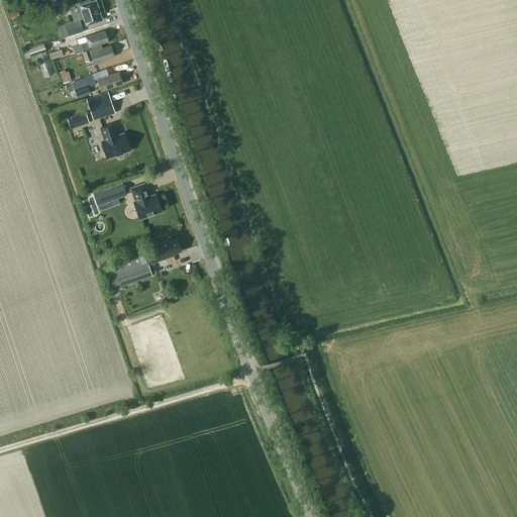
[(92,0),(90,1),(89,0),(84,0),(78,2),(86,25),(102,19),(95,0),(92,0)]
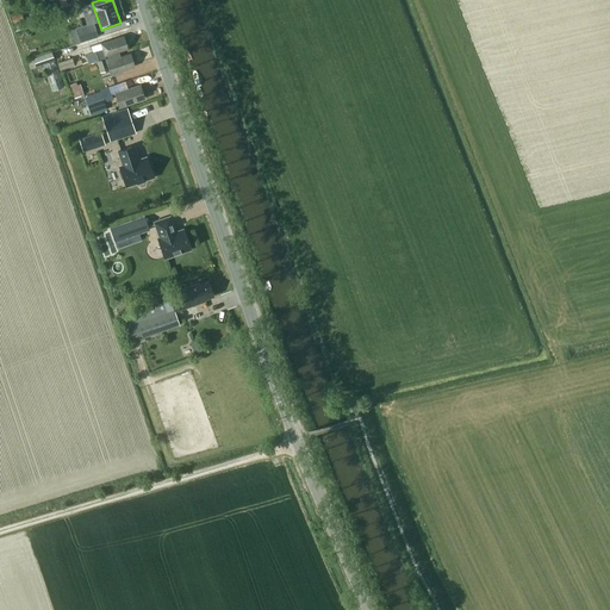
[(11,16),(13,23),(23,19),(20,12),(11,16)]
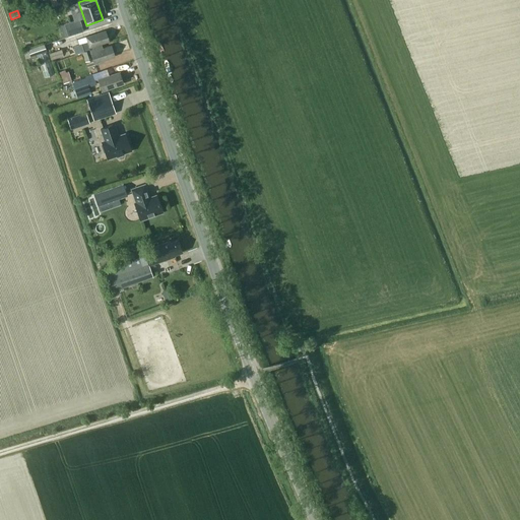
[(63,23),(68,37),(83,31),(79,18),(63,23)]
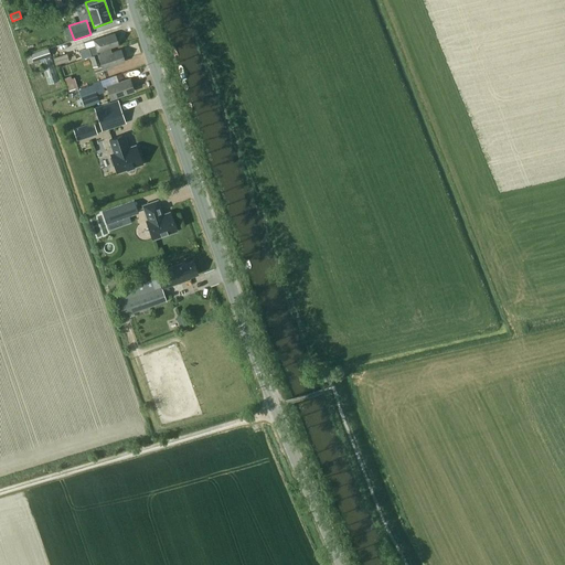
[(118,45),(114,33),(102,38),(93,40),(93,41),(86,43),(88,50),(75,54),(76,60),(91,55),(98,53),(97,51),(118,45)]
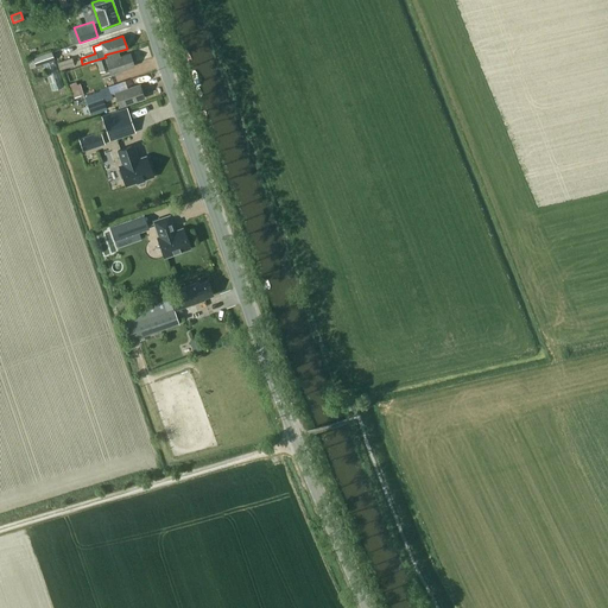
[(51,52),(32,58),(35,65),(54,59),(51,52)]
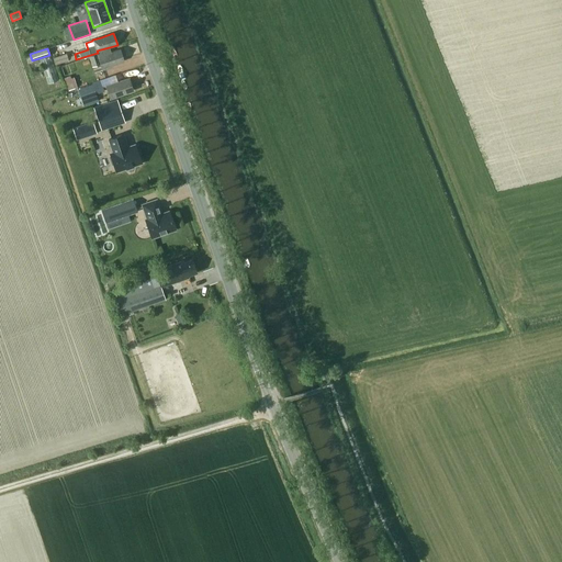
[(98,53),(90,55),(89,56),(92,66),(100,64),(102,70),(112,67),(112,65),(123,60),(120,48),(111,52),(110,48),(98,53)]
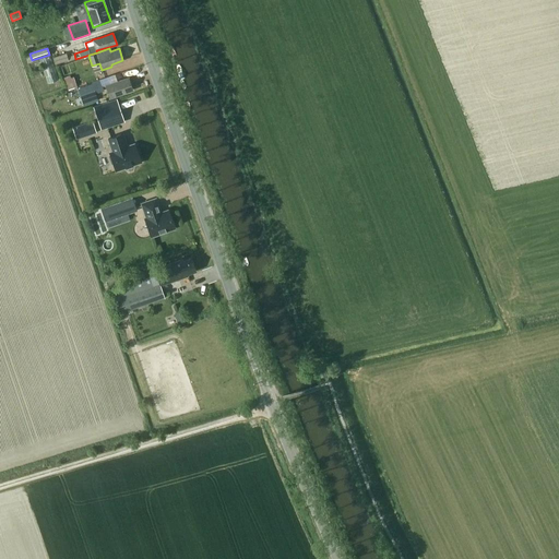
[(72,83),(70,75),(63,78),(67,88),(70,87),(69,84),(72,83)]
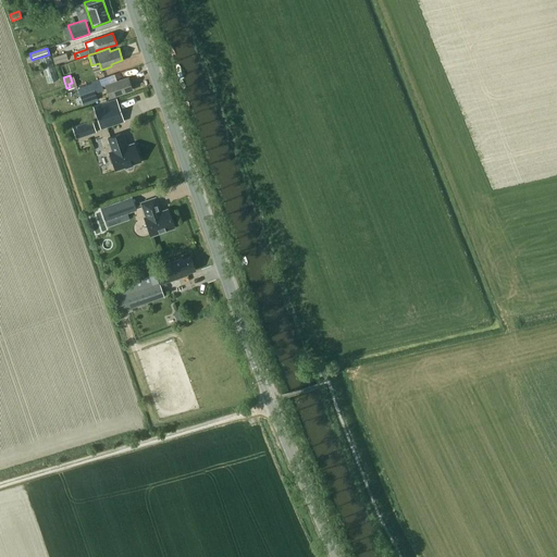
[(127,76),(104,85),(109,98),(114,96),(132,89),(127,76)]
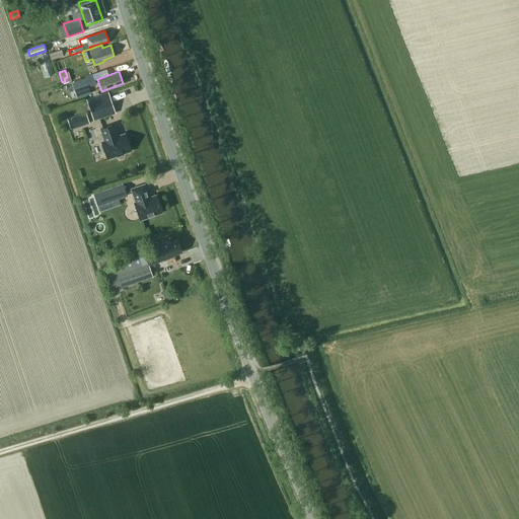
[(88,86),(96,84),(92,74),(84,76),(85,78),(88,86)]
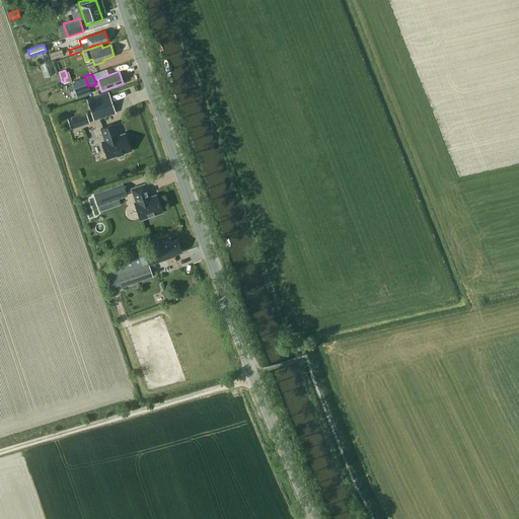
[(89,91),(88,86),(85,78),(72,82),(77,96),(89,91)]
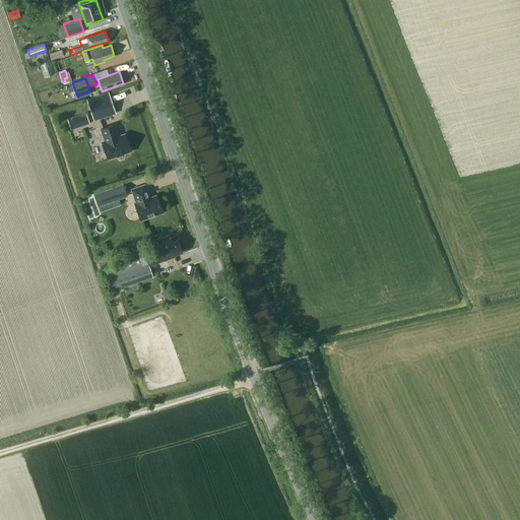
[(115,113),(108,91),(86,99),(93,121),(115,113)]
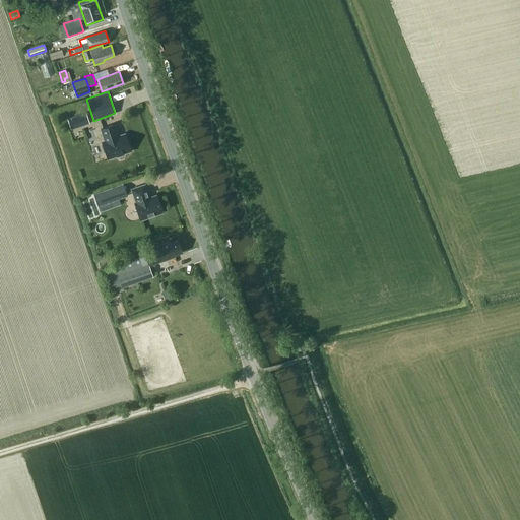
[(88,123),(85,112),(67,118),(70,129),(88,123)]
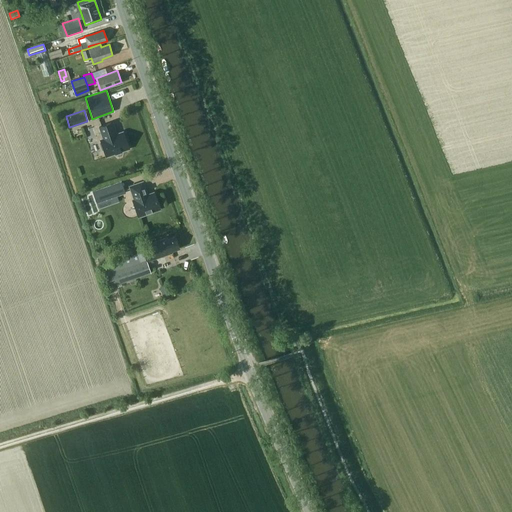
[(128,148),(123,132),(116,135),(112,122),(99,127),(103,139),(100,140),(101,141),(99,142),(102,150),(104,150),(106,155),(114,153),(115,154),(120,152),(121,150),(128,148)]
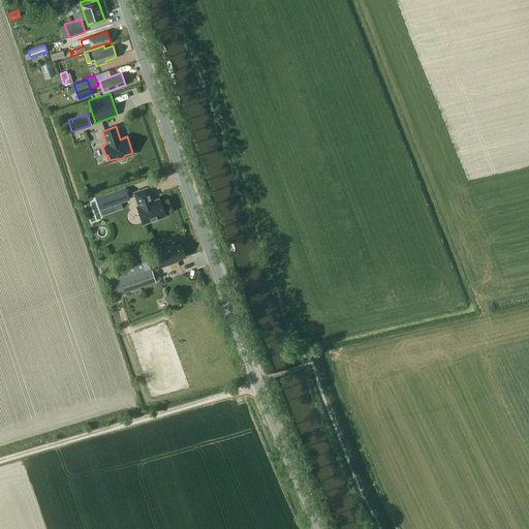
[(129,198),(124,186),(94,196),(101,215),(122,208),(120,201),(129,198)]
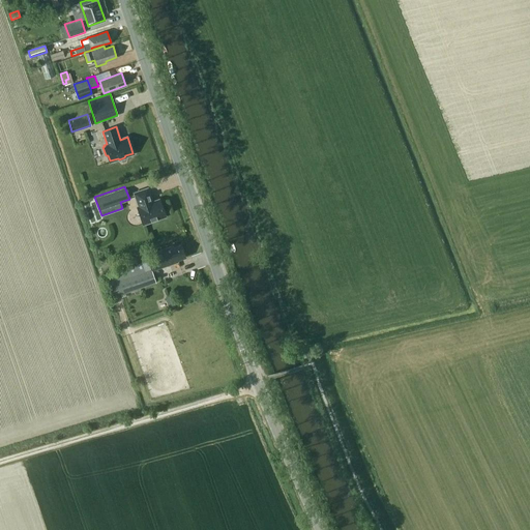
[(147,188),(134,193),(139,207),(137,207),(143,224),(149,222),(150,223),(157,219),(158,218),(165,215),(159,200),(152,202),(147,188)]
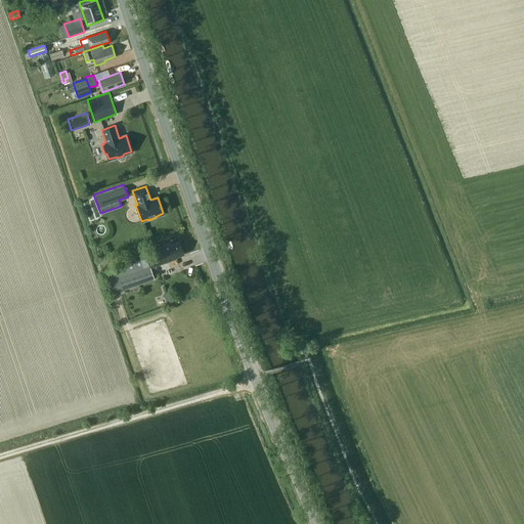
[(183,254),(179,242),(171,245),(170,243),(144,252),(146,257),(149,267),(176,258),(175,257),(183,254)]
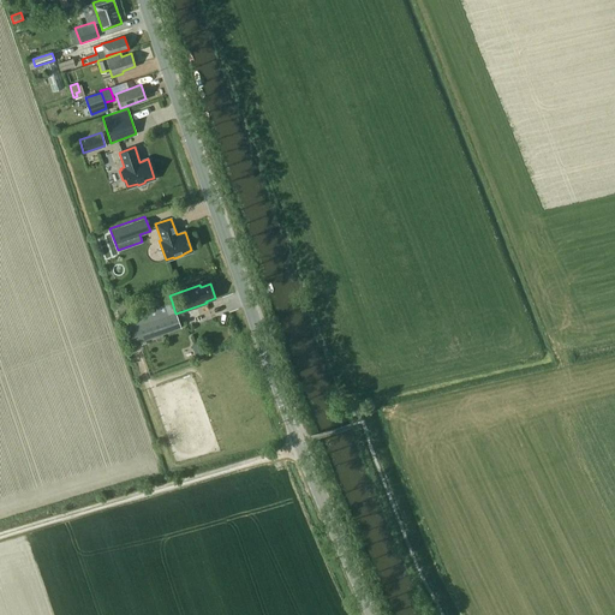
[(180,327),(175,314),(172,302),(125,318),(133,344),(180,327)]
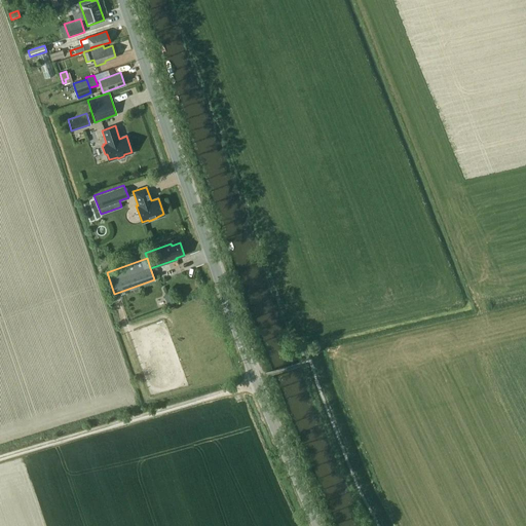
All buildings are outlined.
